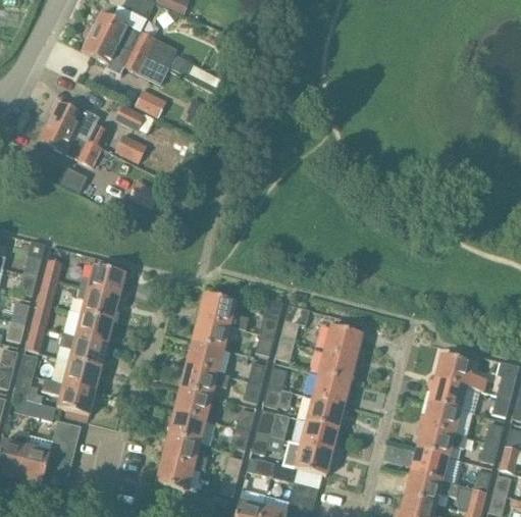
[(156,0),(185,12),(191,0),(156,0)]
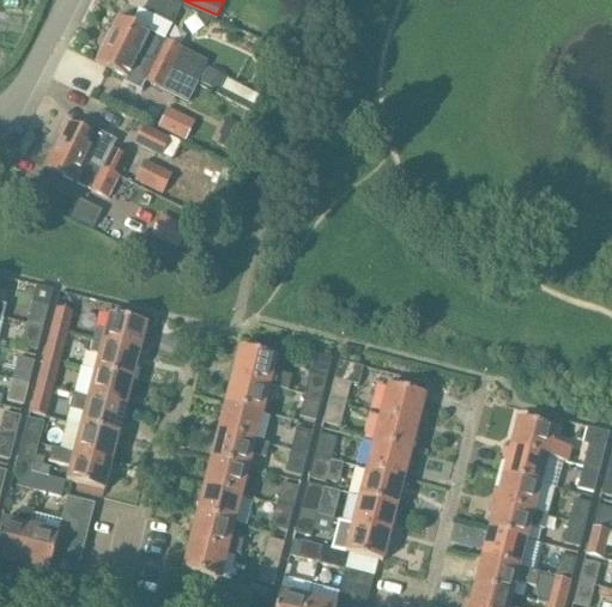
[(120,13),(109,36),(173,67),(198,80),(206,61),(186,52),(181,62),(176,60),(183,44),(167,36),(174,22),(145,7),(144,8),(140,6),(133,20),(120,13)]
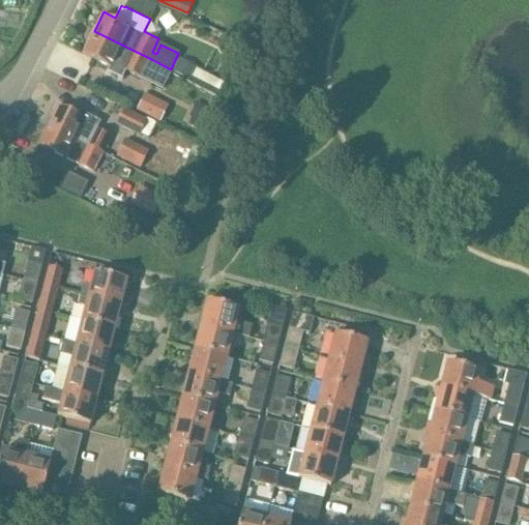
[(94,31),(85,50),(111,63),(109,67),(109,66),(108,67),(123,76),(124,75),(123,75),(126,68),(140,75),(141,74),(153,80),(163,85),(167,77),(171,69),(149,58),(94,31)]
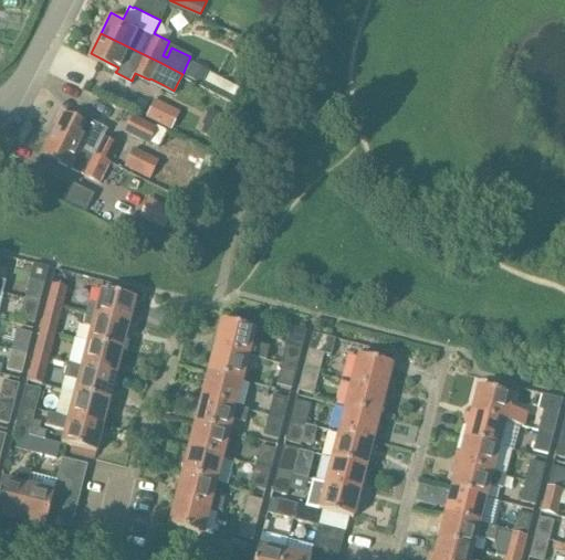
[(149,97),(145,116),(173,124),(178,105),(149,97)]
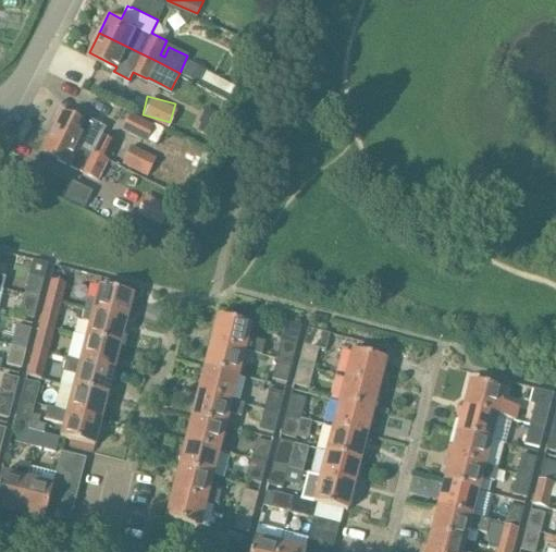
[(91,117),(88,121),(62,108),(51,129),(108,157),(116,140),(102,133),(107,124),(91,117)]
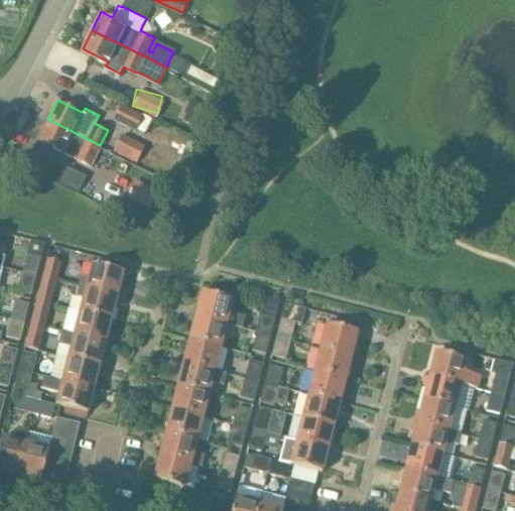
[(100,145),(47,119),(38,137),(91,163),(100,145)]
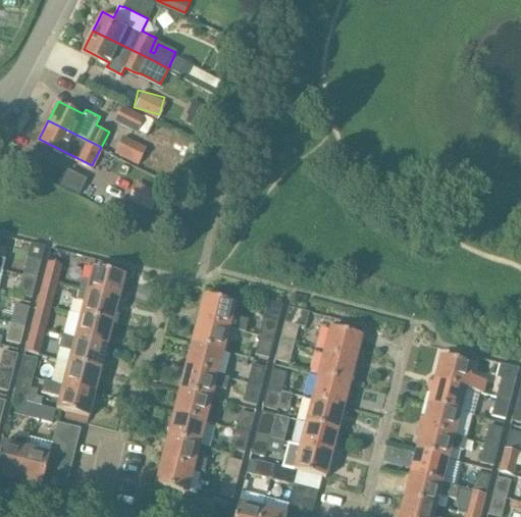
[(140,161),(148,145),(120,132),(112,149),(140,161)]
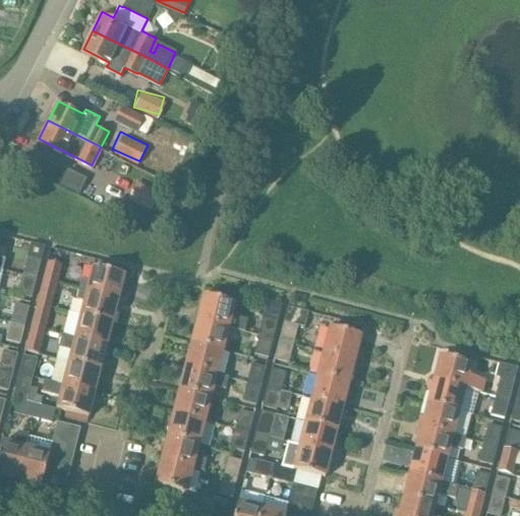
[(161,191),(137,178),(128,195),(153,208),(161,191)]
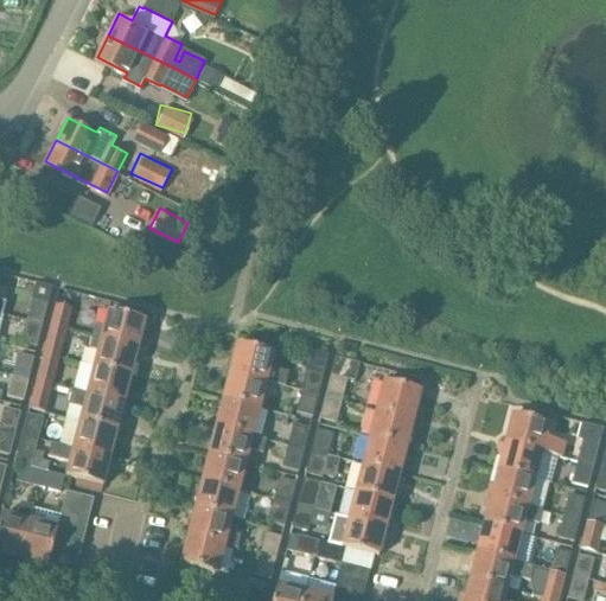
[(27,318),(44,323),(50,300),(32,296),(27,318)]
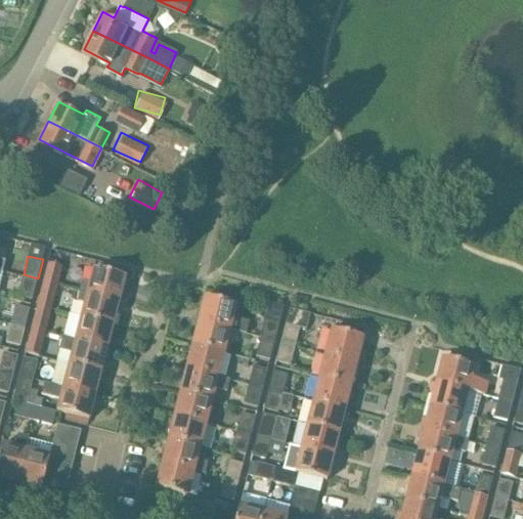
[(48,261),(44,278),(58,283),(62,264),(48,261)]
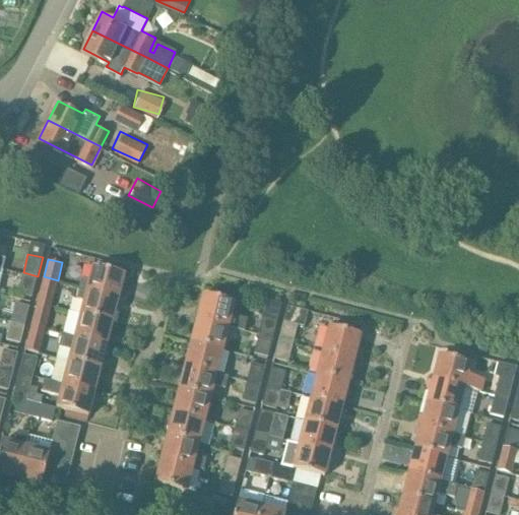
[(79,286),(118,297),(124,272),(92,264),(89,277),(82,275),(79,286)]
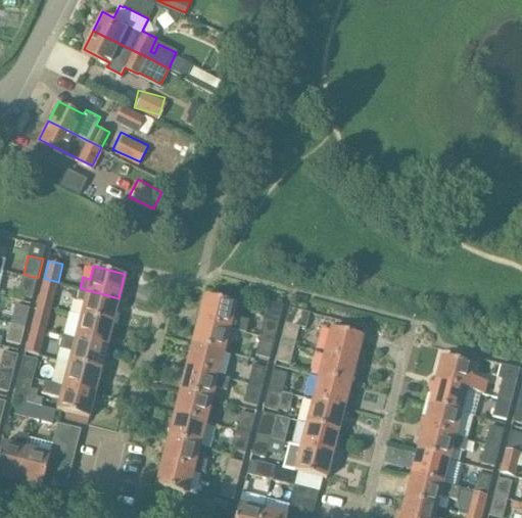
[(33,296),(38,278),(24,274),(18,292),(33,296)]
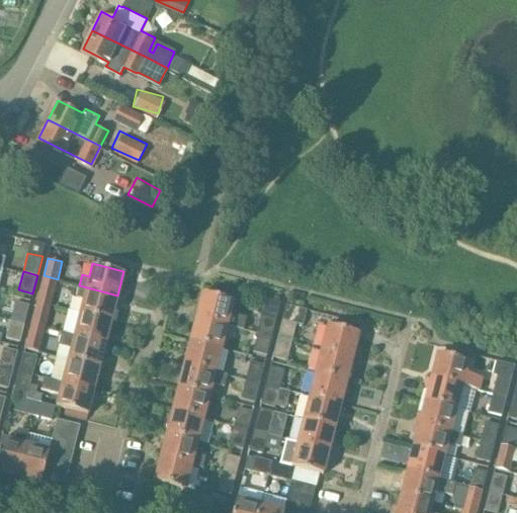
[(58,279),(44,275),(38,294),(53,297),(58,279)]
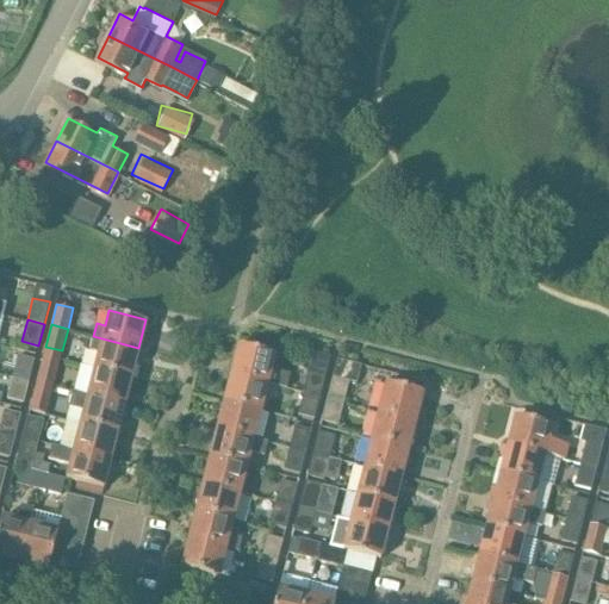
[(131,374),(138,348),(93,336),(91,347),(99,348),(94,365),(131,374)]
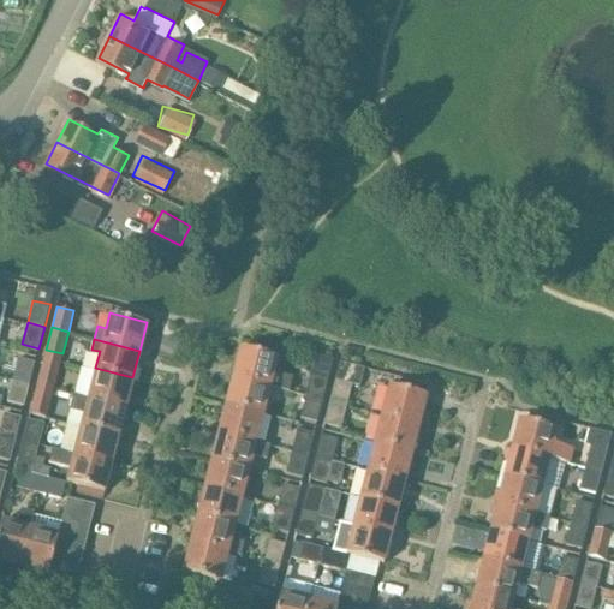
[(242,346),(234,374),(270,383),(290,388),(294,372),(275,368),(278,356),(242,346)]
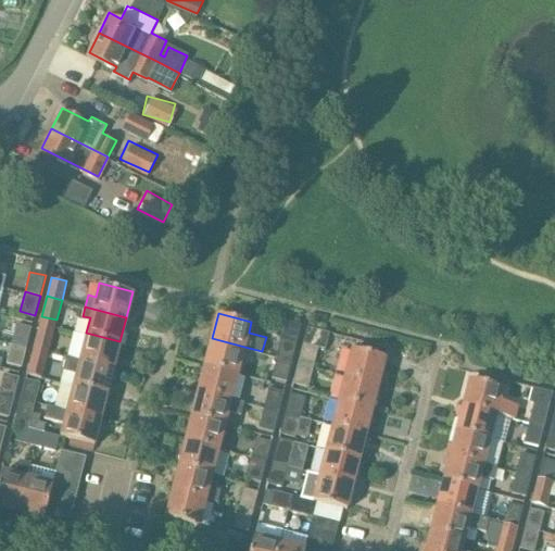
[(17,321),(12,340),(27,345),(33,325),(17,321)]
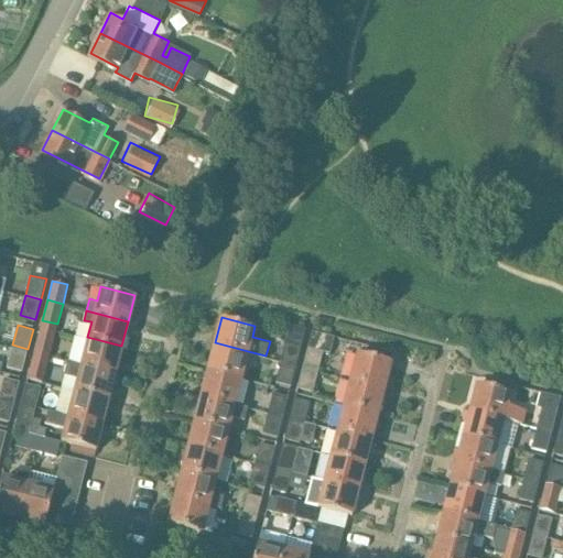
[(309,346),(303,365),(318,370),(323,350),(331,351),(335,334),(313,328),(309,346)]
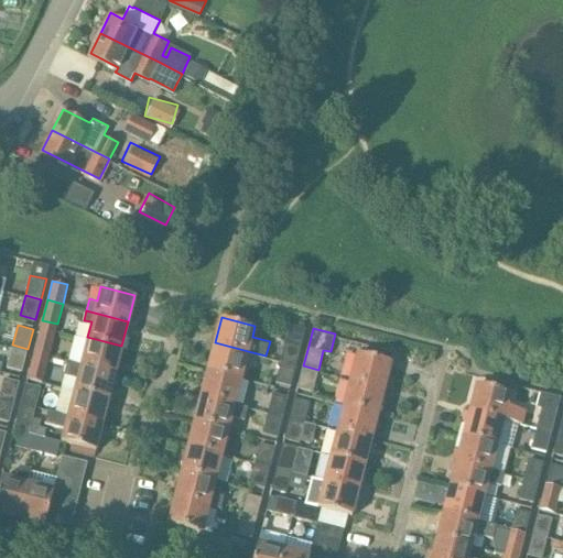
[(33,353),(49,358),(54,335),(40,331),(33,353)]
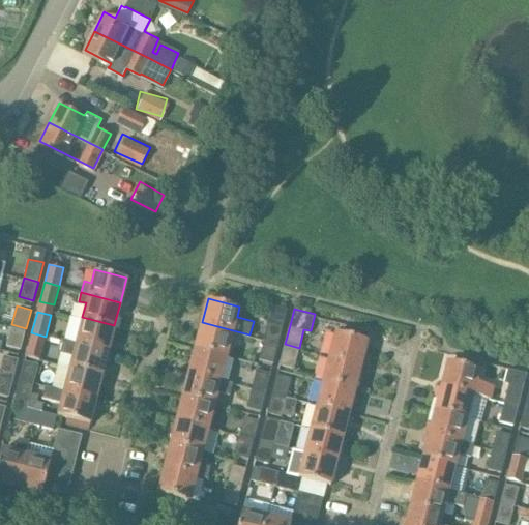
[(82,317),(76,341),(109,349),(114,325),(82,317)]
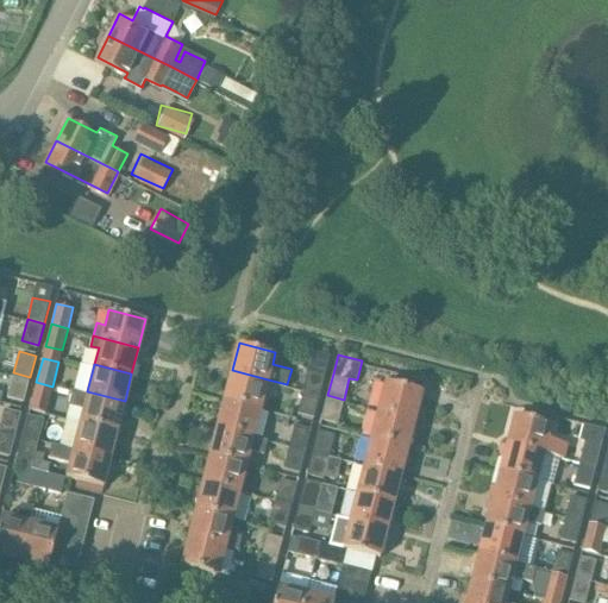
[(309,368),(304,389),(320,394),(325,371),(309,368)]
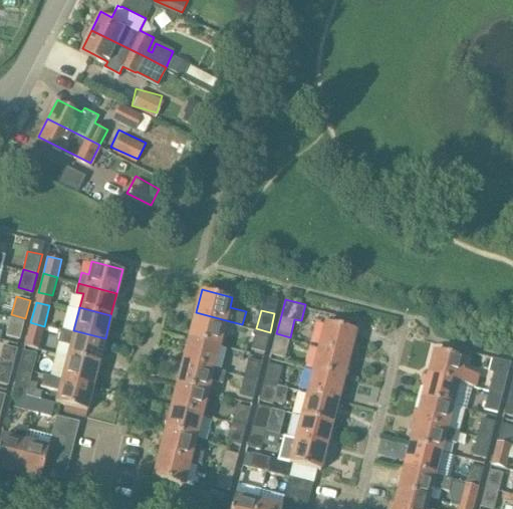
[(190,335),(220,343),(226,320),(196,312),(190,335)]
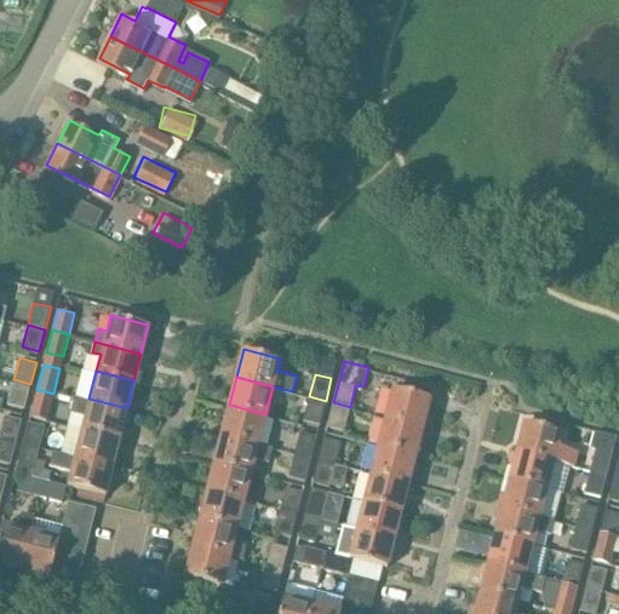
[(30,384),(13,379),(9,401),(24,406),(30,384)]
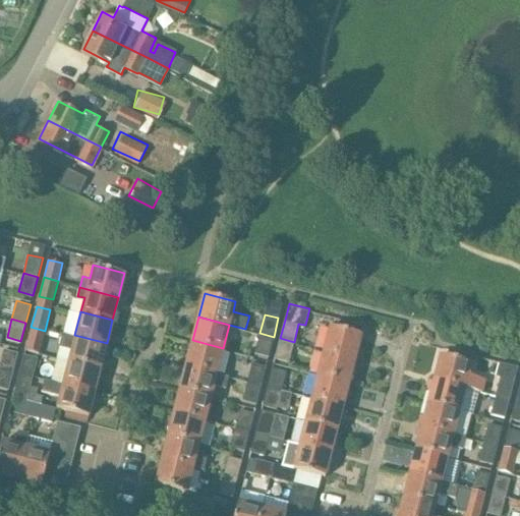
[(324,349),(356,357),(362,334),(330,326),(324,349)]
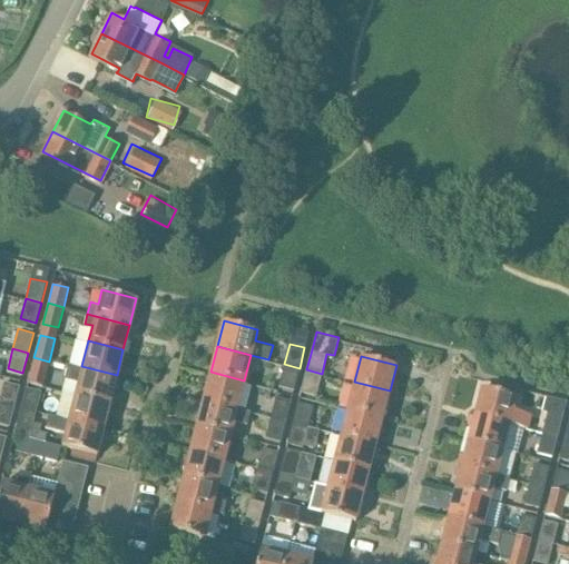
[(42,384),(49,362),(33,357),(28,381),(42,384)]
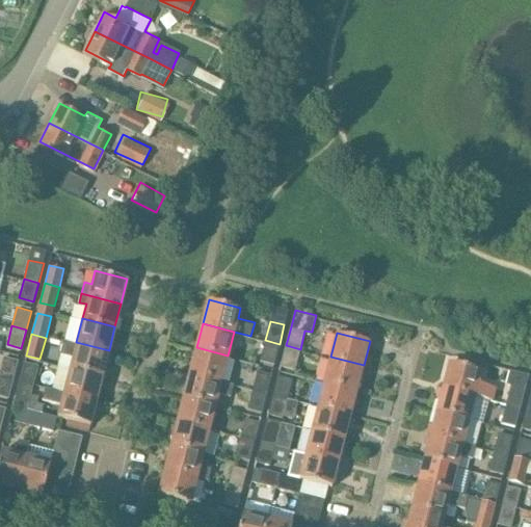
[(73,356),(70,366),(103,374),(109,350),(76,342),(64,339),(60,352),(73,356)]
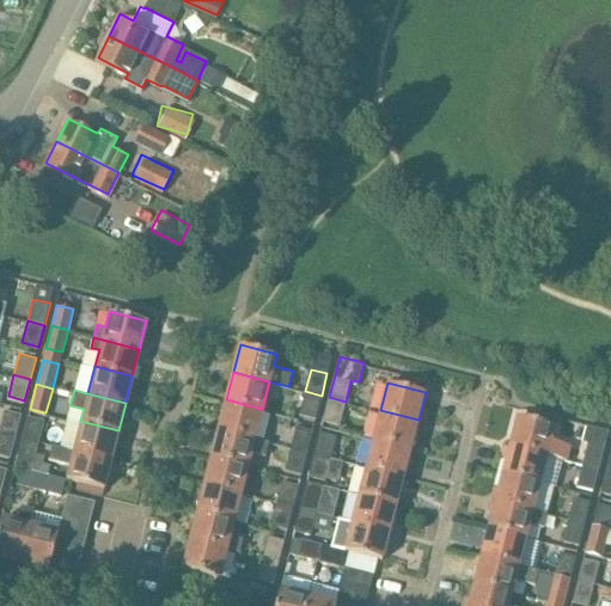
[(322,396),(305,391),(300,412),(316,417),(322,396)]
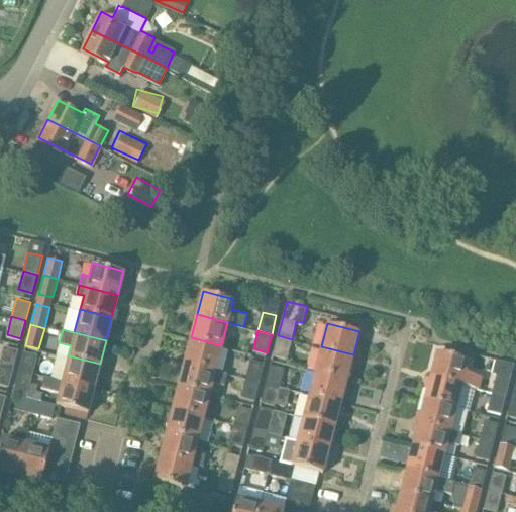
[(287,356),(292,339),(278,335),(273,353),(287,356)]
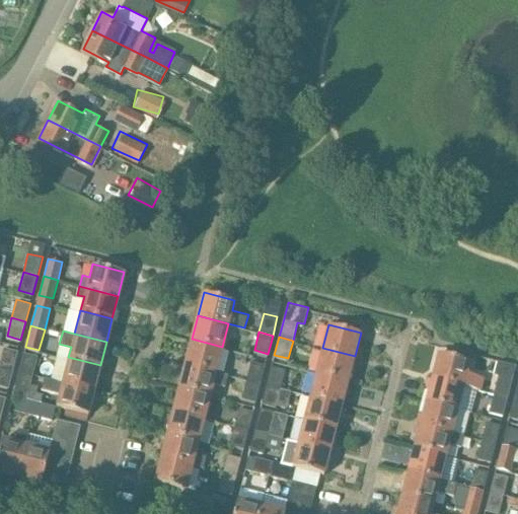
[(186,363),(216,370),(222,347),(192,339),(186,363)]
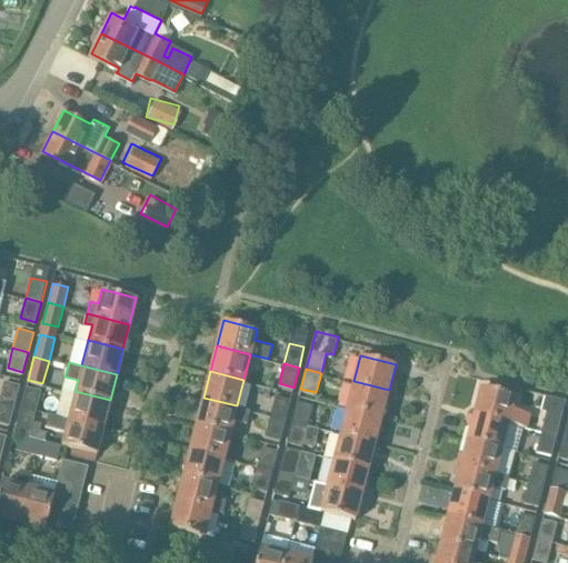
[(5,379),(0,396),(0,399),(15,403),(20,383),(5,379)]
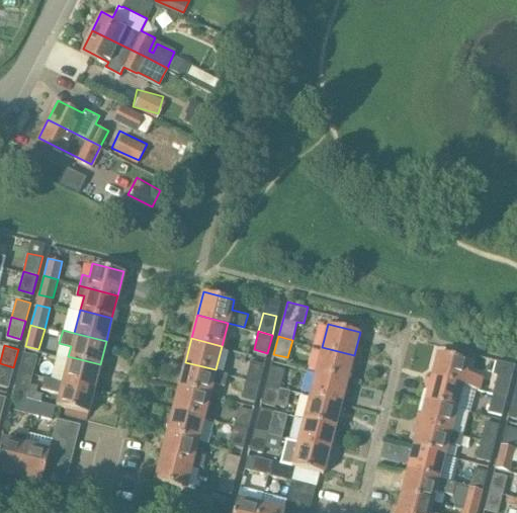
[(354,355),(322,347),(316,370),(348,378),(354,355)]
